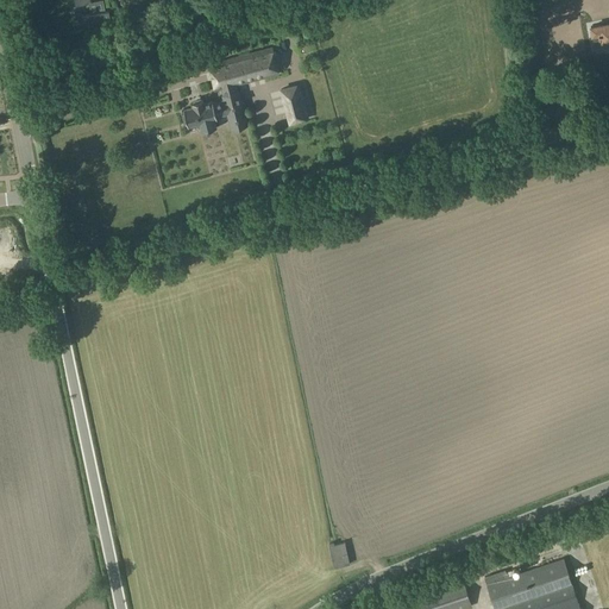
[(92,13),(80,16),(82,30),(110,25),(106,11),(92,13)]
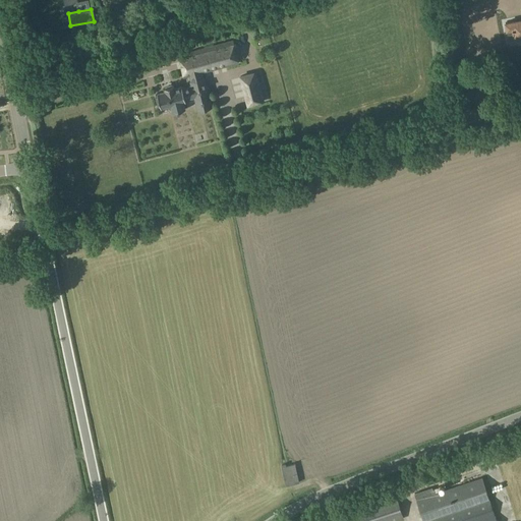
[(520,18),(505,22),(507,30),(508,39),(509,43),(516,41),(515,37),(520,36),(520,18)]
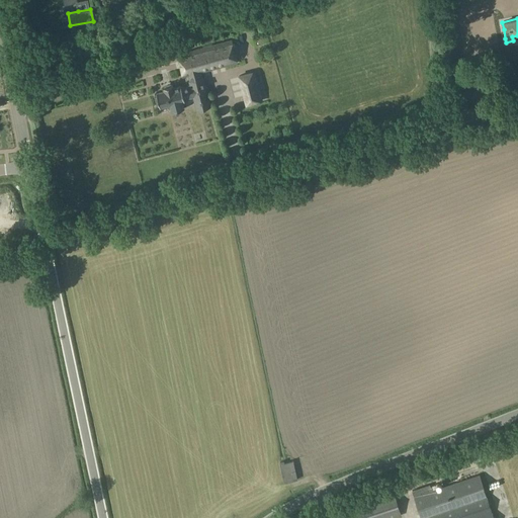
[(156,95),(154,95),(157,105),(159,104),(159,107),(169,104),(171,112),(183,108),(182,101),(184,100),(183,98),(193,96),(194,103),(207,99),(202,78),(201,78),(199,72),(202,71),(201,67),(224,62),(225,66),(237,63),(231,39),(177,54),(183,76),(188,75),(190,81),(189,81),(190,85),(181,88),(180,86),(173,88),(172,85),(162,87),(163,90),(156,92),(156,95)]
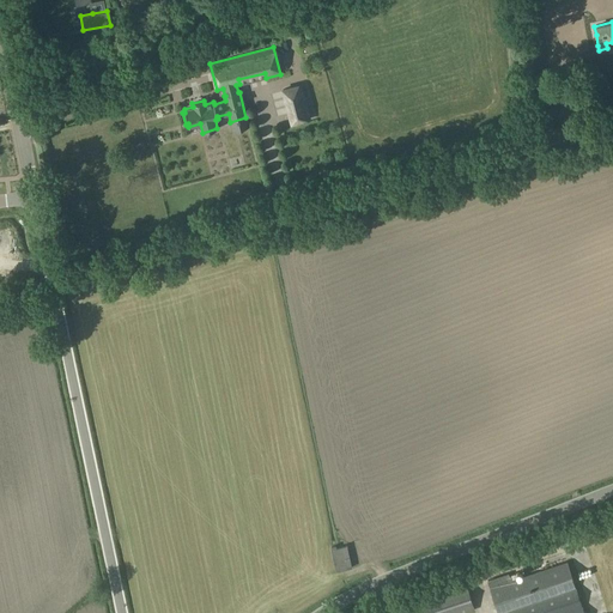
[(334,546),(331,546),(337,571),(352,568),(347,545),(335,547),(334,546)]
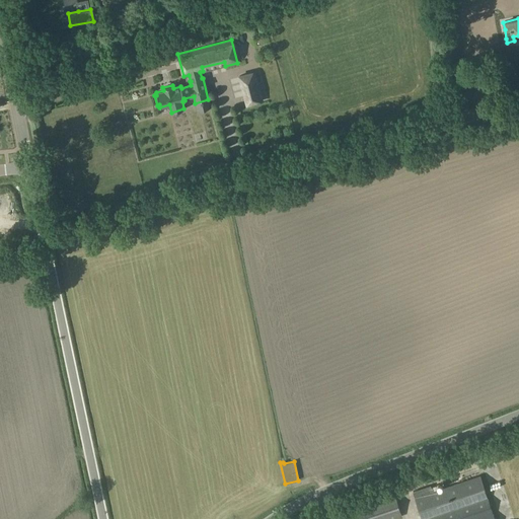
[(413,492),(421,518),(494,518),(479,475),(432,492),(430,486),(413,492)]
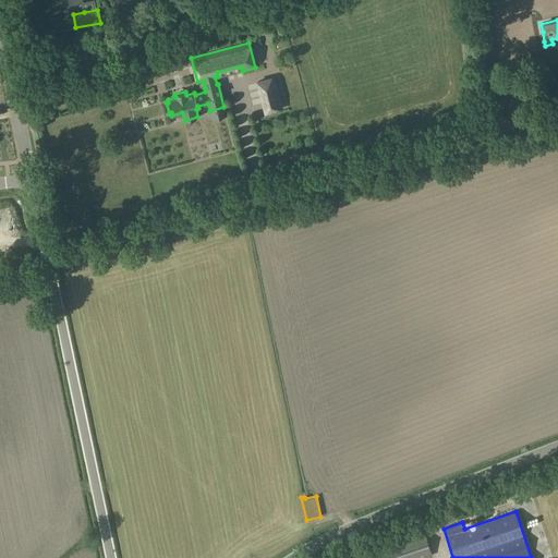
[(422,557),(432,555),(424,533),(367,552),(368,557),(422,557)]
